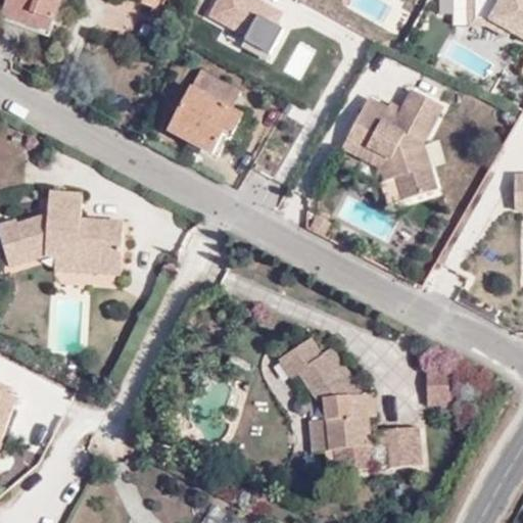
[(58,0),(5,0),(1,15),(47,32),(58,0)]
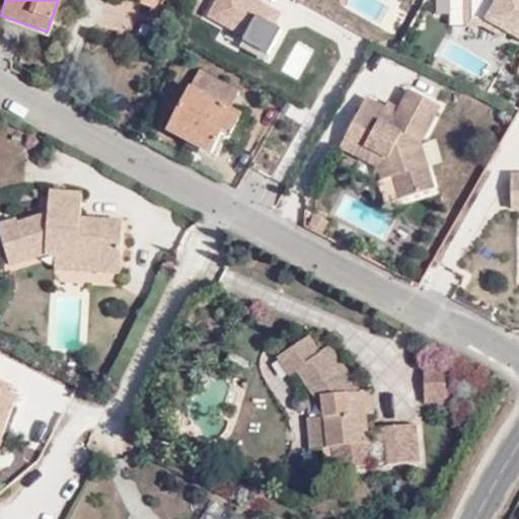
[(215,0),(208,14),(244,34),(241,40),(267,53),(281,28),(273,24),(268,21),(274,10),(255,0),(215,0)]
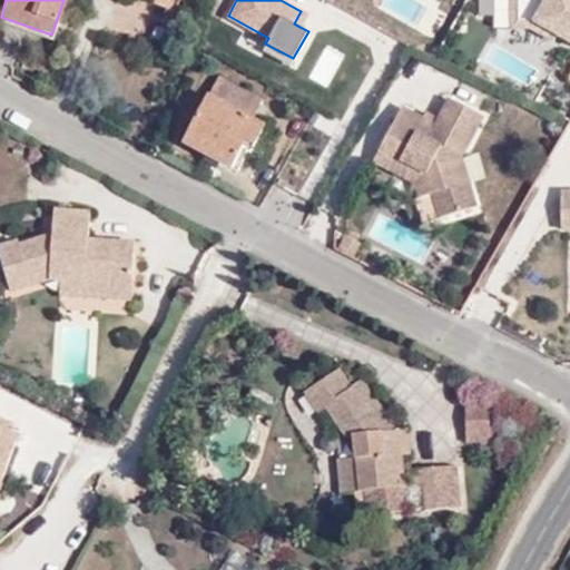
[(556,31),(569,39),(569,0),(509,0),(511,26),(529,25),(552,37),(556,31)]
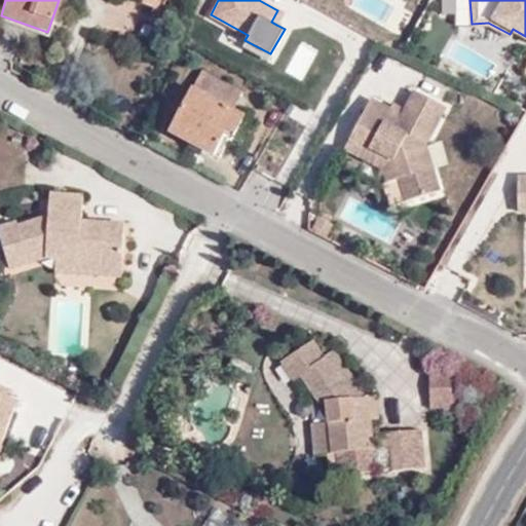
[(283,12),(277,10),(271,22),(276,25),(283,12)]
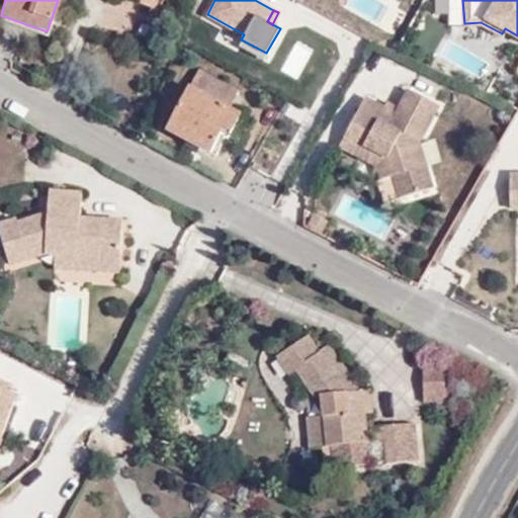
[(243,119),(226,110),(235,92),(198,71),(164,134),(208,156),(222,131),(234,137),(243,119)]
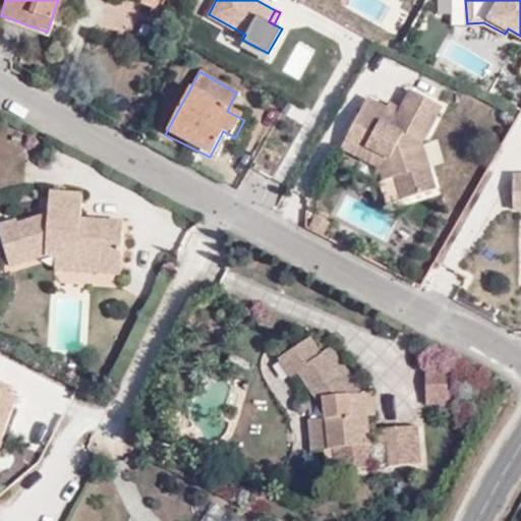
[(410,91),(398,115),(366,99),(343,143),(362,154),(365,149),(389,161),(395,179),(401,200),(435,190),(421,145),(441,107),(410,91)]
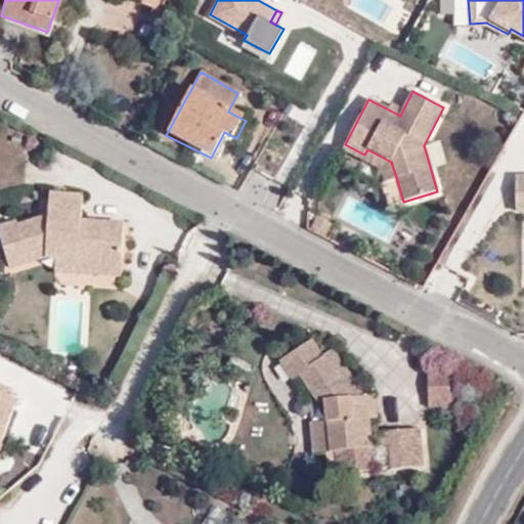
[(386,183),(397,180),(391,162),(367,149),(364,155),(345,144),(343,149),(382,170),(386,183)]
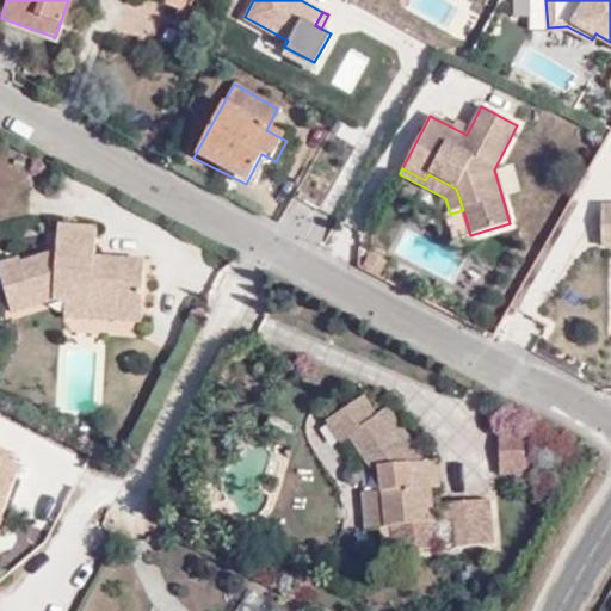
[(0,258),(0,266),(12,308),(56,295),(136,297),(137,254),(92,253),(93,223),(56,222),(55,247),(19,259),(17,254),(0,258)]
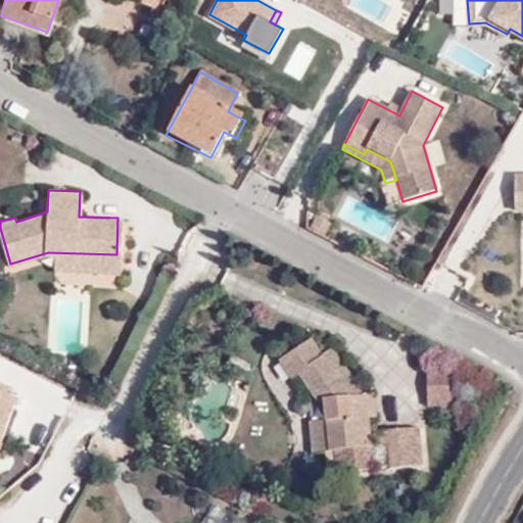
[(49,267),(115,269),(116,254),(48,252),(49,267)]
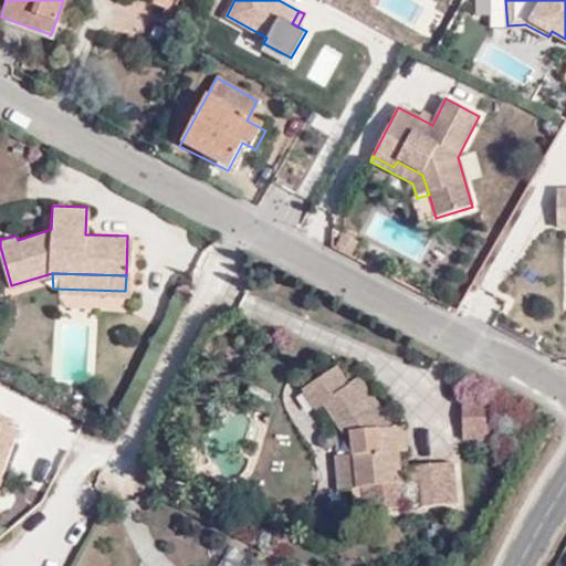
[(359,478),(365,478),(366,504),(457,502),(456,464),(412,465),(412,475),(399,475),(395,475),(395,448),(394,426),(362,377),(349,385),(336,365),(303,387),(316,407),(324,401),(352,443),(352,448),(352,454),(353,478),(359,478)]
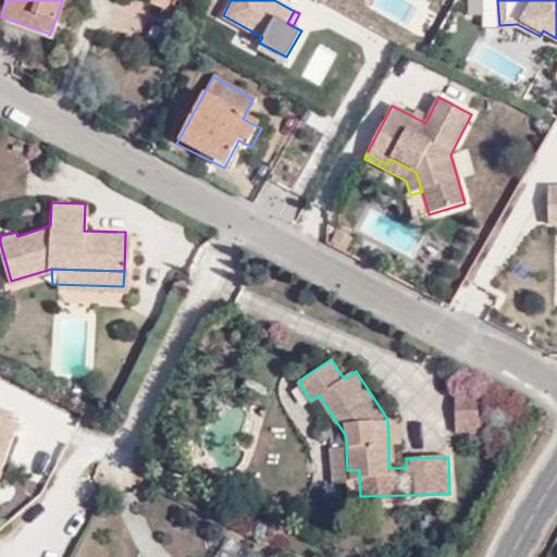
[(399,441),(398,419),(387,419),(388,441),(392,441),(399,441)]
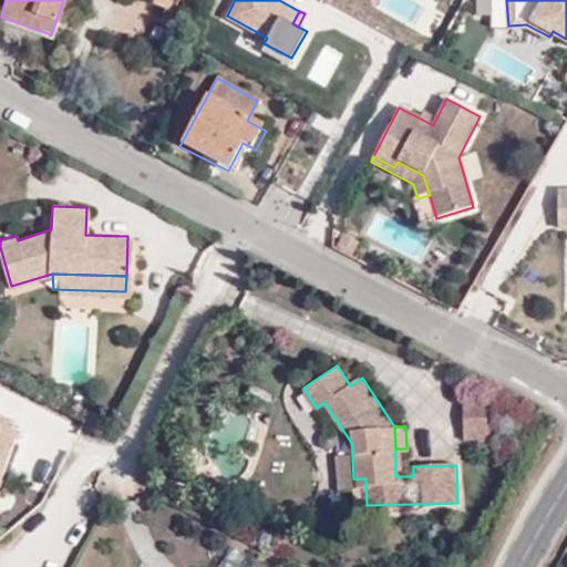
[(361,485),(360,478),(353,478),(352,455),(337,455),(337,485),(353,485),(361,485)]
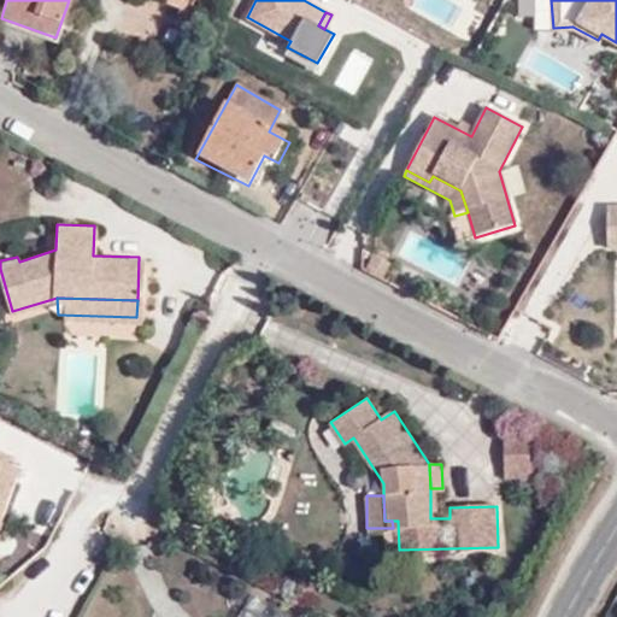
[(297,616),(298,616),(251,594),(240,616),(297,616)]
